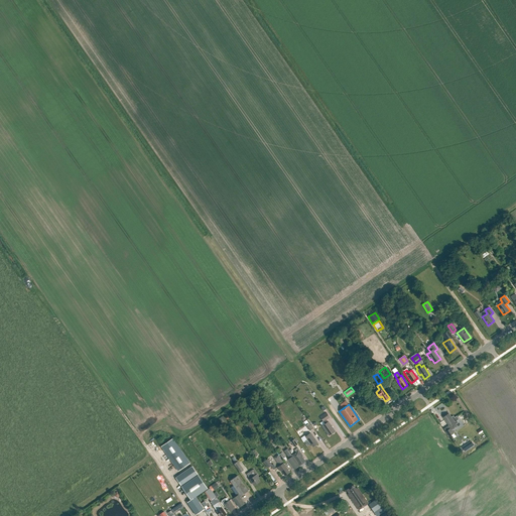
[(329,421),(328,422),(326,420),(330,417),(327,413),(320,417),(326,424),(323,426),(329,435),(335,431),(329,421)]
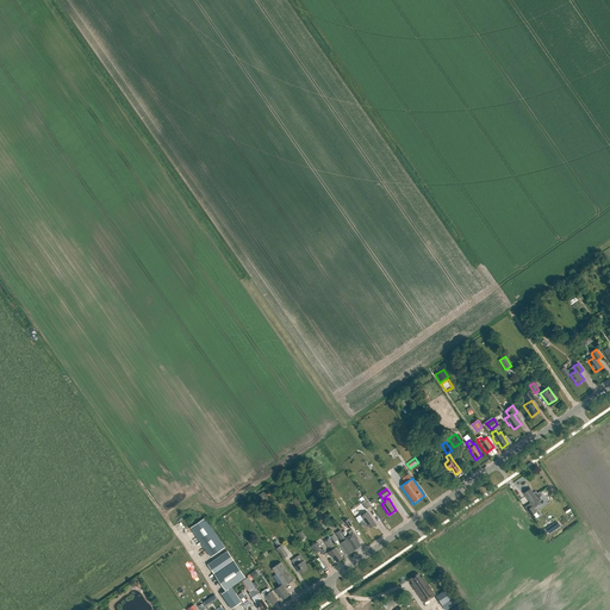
[(530,489),(524,493),(531,504),(533,503),(535,508),(540,504),(539,502),(542,499),(540,497),(542,496),(540,492),(537,493),(536,492),(534,493),(530,489)]
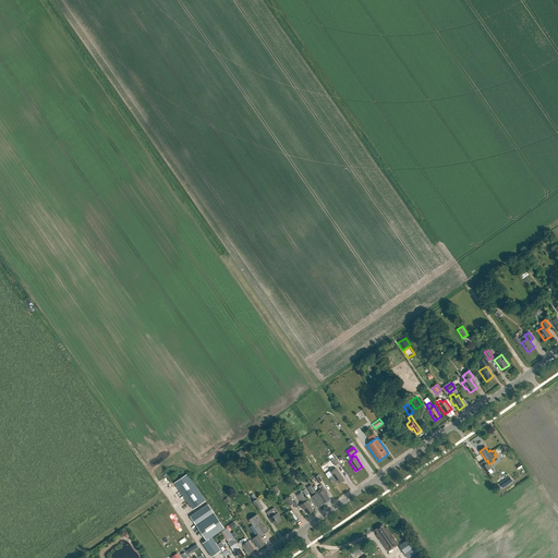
[(482,466),(486,472),(490,468),(487,462),(482,466)]
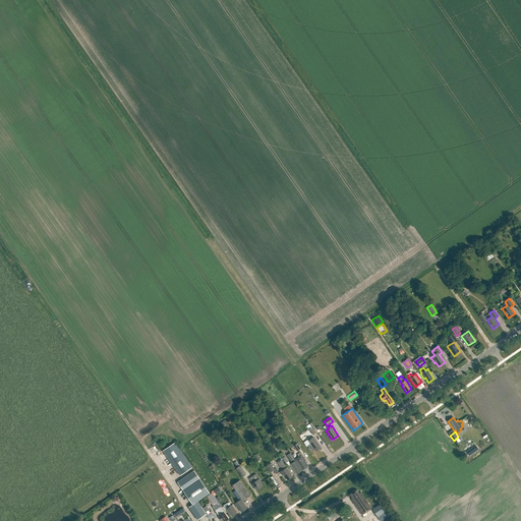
[(313,438),(308,441),(310,444),(308,446),(311,450),(313,448),(315,451),(321,448),(313,438)]
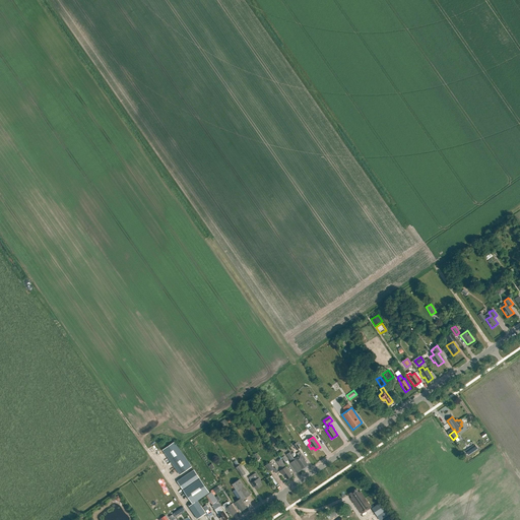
[(175,442),(163,450),(180,474),(192,467),(175,442)]
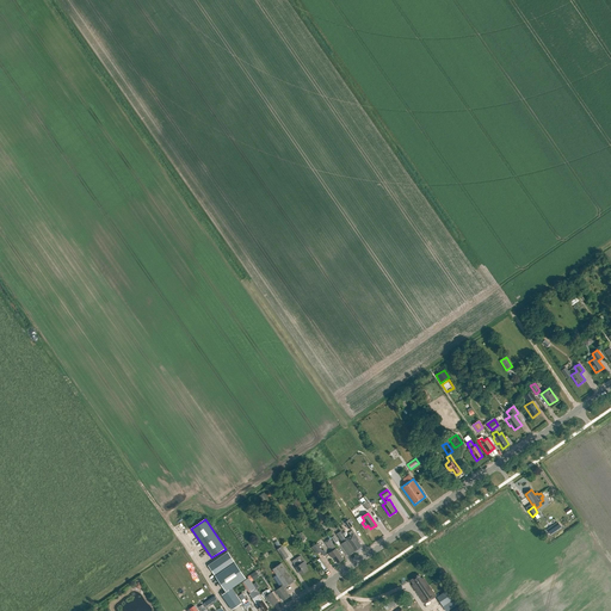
[(335,535),(334,535),(331,530),(328,532),(335,543),(339,541),(335,535)]
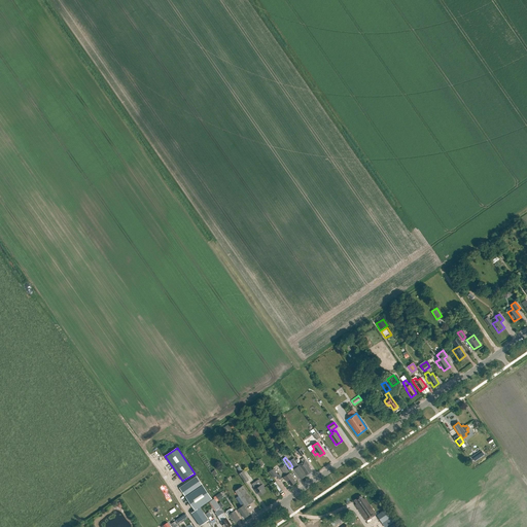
[(293,458),(290,460),(295,468),(293,469),(300,479),(301,478),(302,479),(306,476),(293,458)]
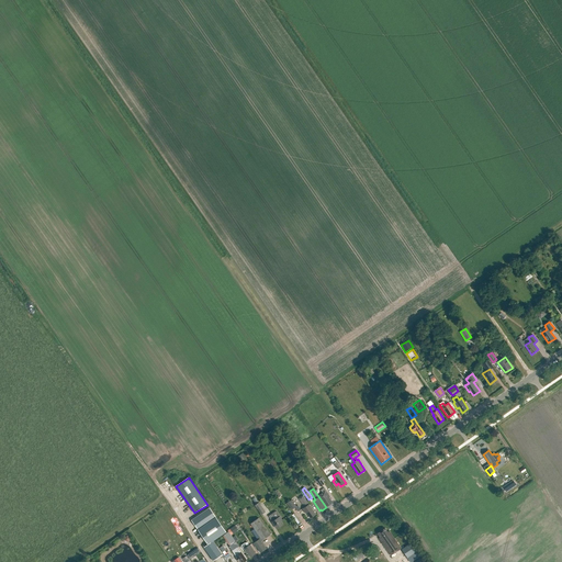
[(318,496),(326,507),(333,503),(329,497),(330,497),(324,489),(321,491),(323,493),(318,496)]
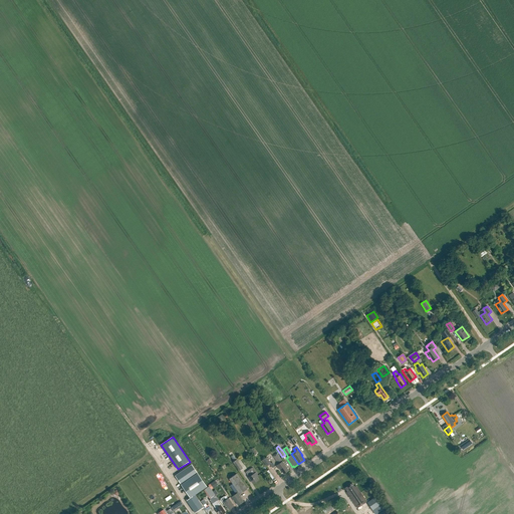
[(273,456),(279,464),(277,466),(280,470),(281,469),(284,474),(289,471),(283,461),(277,453),(273,456)]
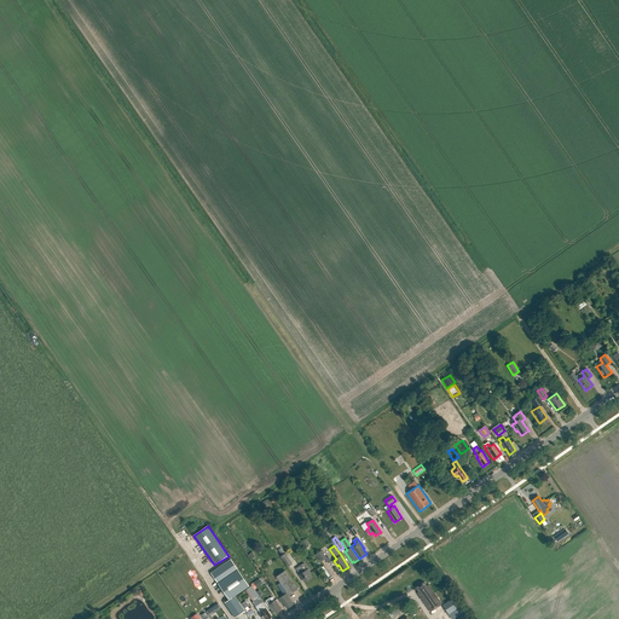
[(317,554),(322,561),(328,557),(322,550),(317,554)]
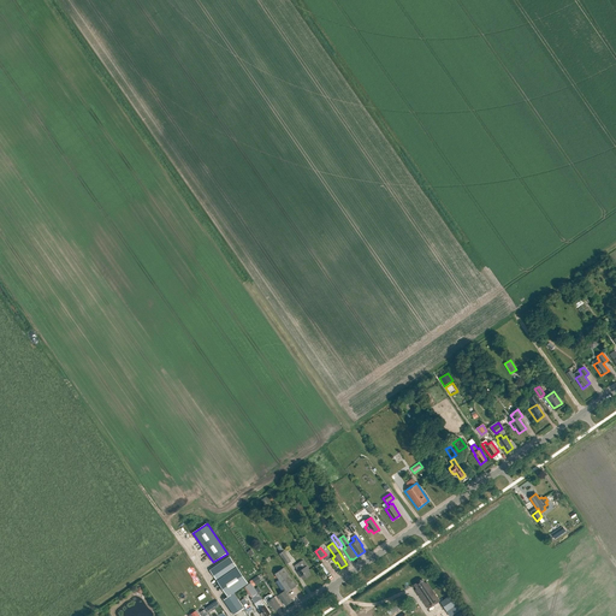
[(284,552),(279,555),(286,566),(291,563),(284,552)]
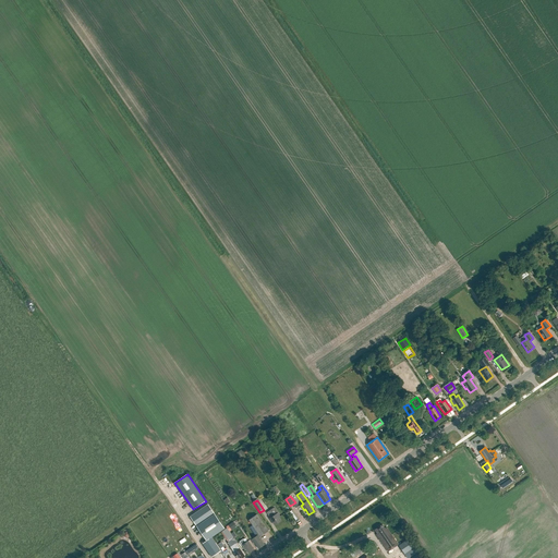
[(203,543),(211,557),(221,550),(211,537),(225,529),(208,505),(190,517),(207,541),(203,543)]
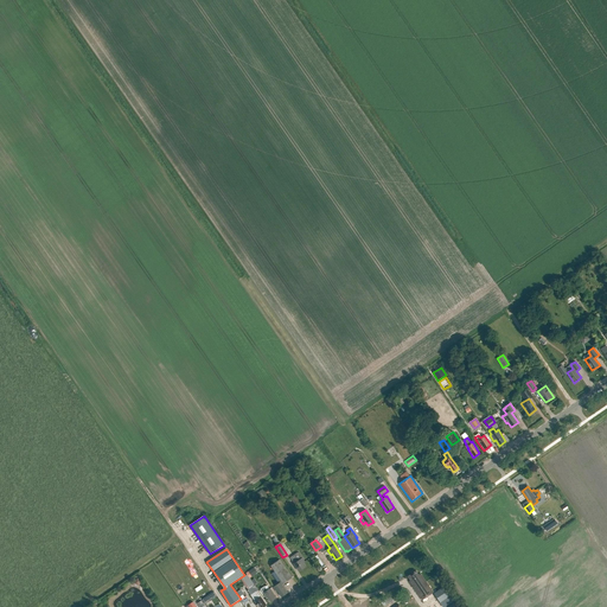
[(294,563),(299,572),(306,567),(304,563),(305,562),(298,551),(291,557),(294,563)]
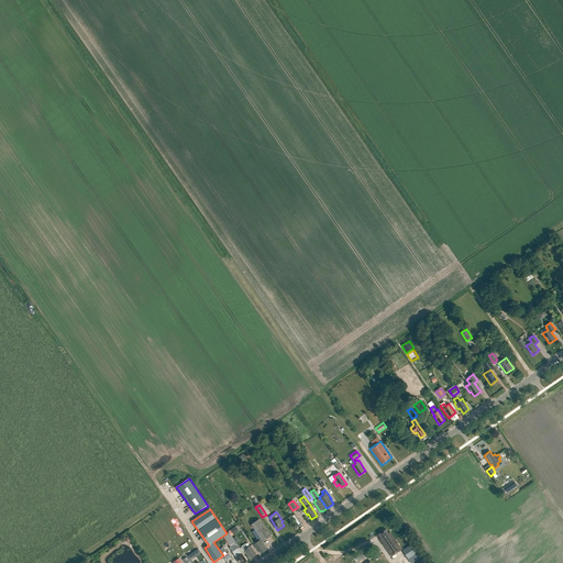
[(257,548),(261,553),(265,551),(264,549),(266,548),(262,542),(263,541),(271,536),(260,519),(251,525),(262,539),(254,544),(256,549),(257,548)]
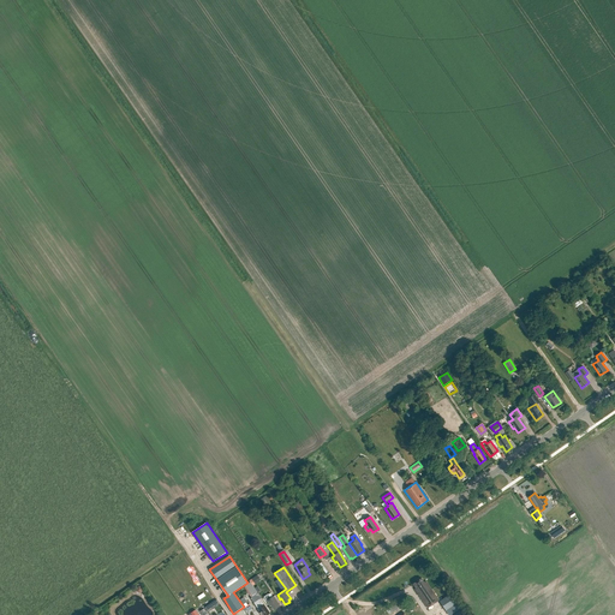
[(413,584),(416,589),(415,589),(428,608),(439,599),(427,581),(424,583),(422,578),(413,584)]
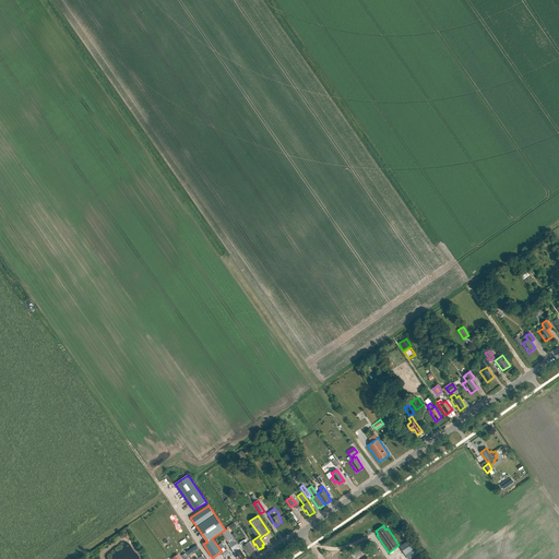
[(235,538),(228,543),(232,547),(230,548),(235,555),(236,557),(237,557),(238,558),(240,558),(241,558),(242,558),(246,557),(240,549),(236,544),(238,544),(235,538)]
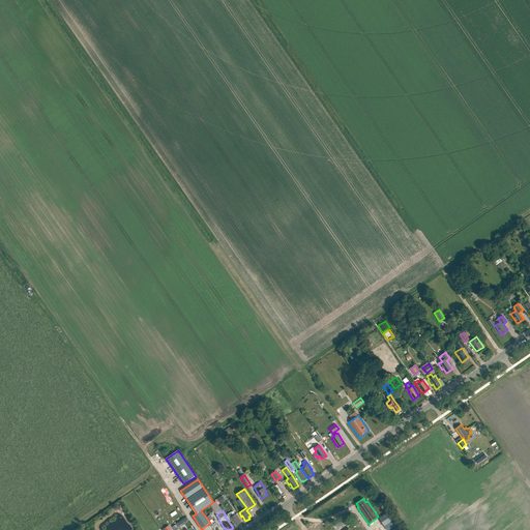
[(389,511),(379,518),(384,526),(394,519),(389,511)]
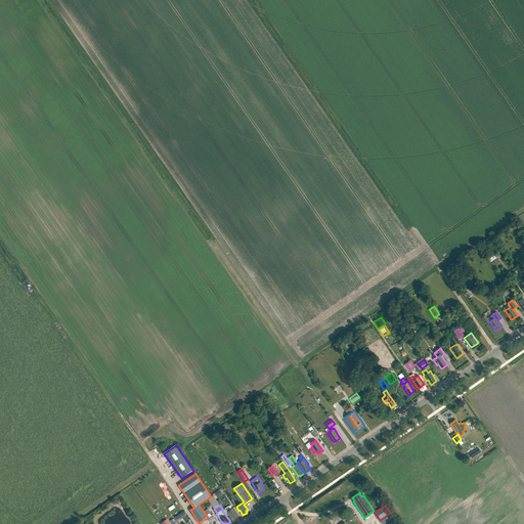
[(227,512),(230,516),(233,520),(238,516),(233,508),(230,510),(228,507),(225,509),(227,512)]
